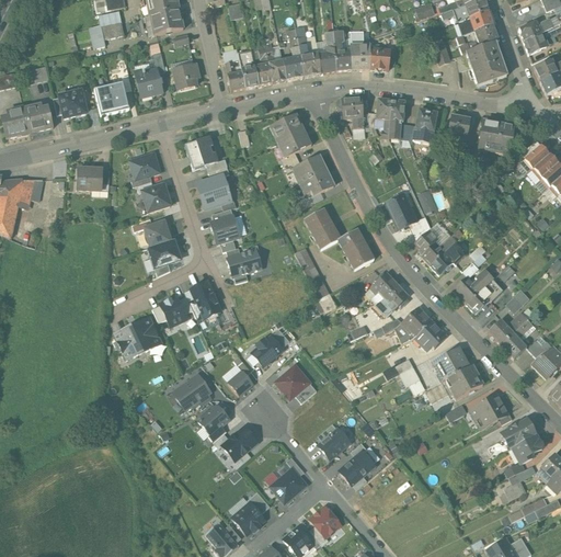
[(94,0),(96,10),(125,6),(124,0),(94,0)]
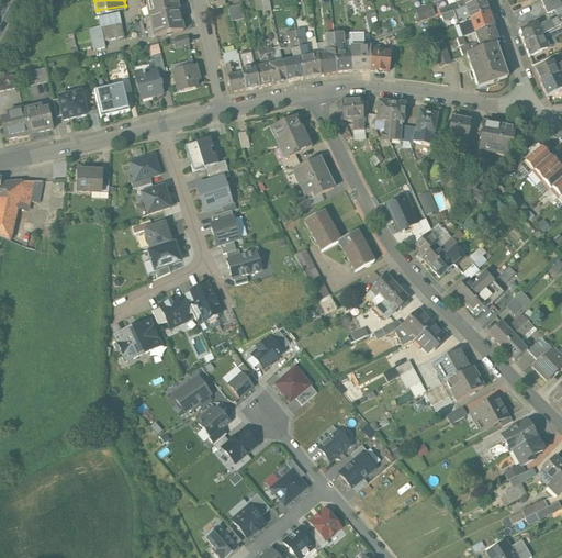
[(146,0),(147,3),(149,2),(152,12),(179,7),(177,0),(146,0)]
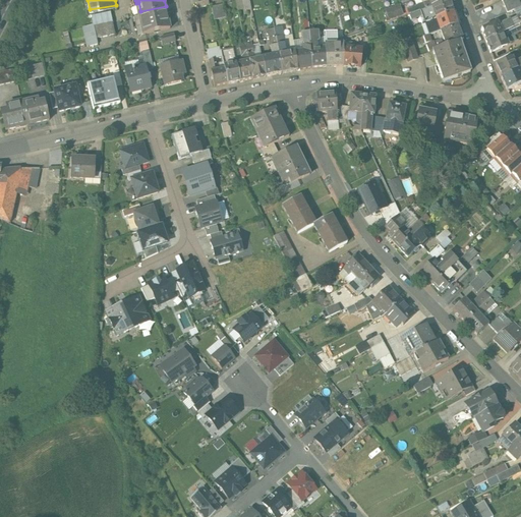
[(391,16),(406,11),(403,0),(388,5),(391,16)]
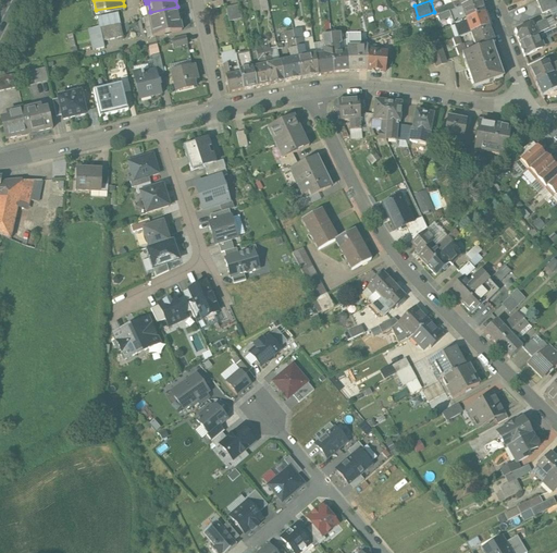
[(456,5),(449,8),(454,21),(457,20),(484,10),(481,0),(470,0),(461,3),(456,5)]
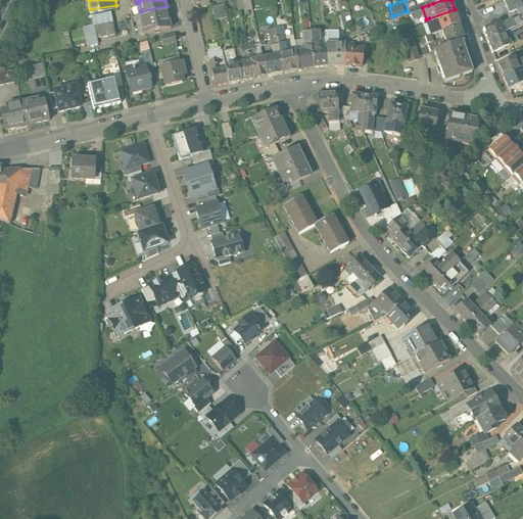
[(505,0),(509,9),(522,3),(520,0),(505,0)]
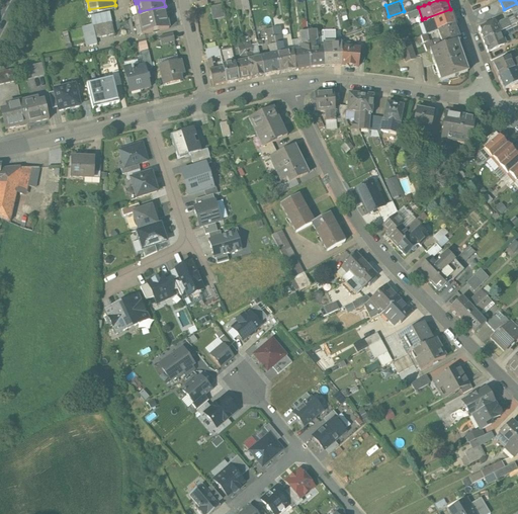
[(222,2),(209,5),(212,17),(225,14),(222,2)]
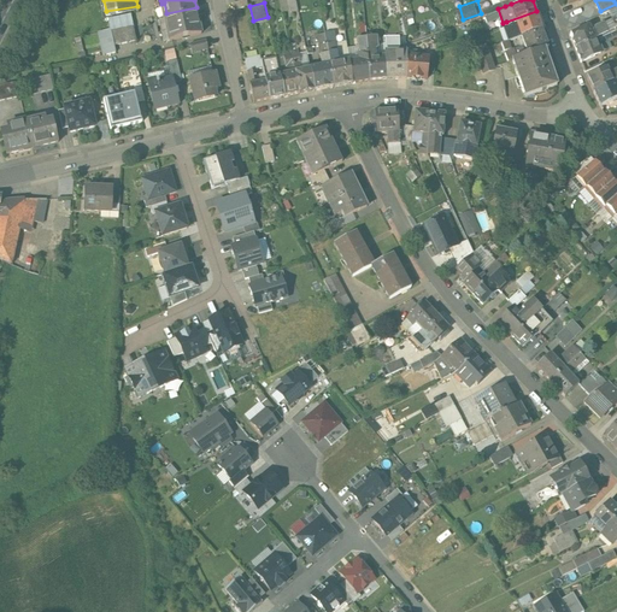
[(166,13),(159,16),(162,29),(168,28),(170,37),(201,30),(197,7),(166,13)]
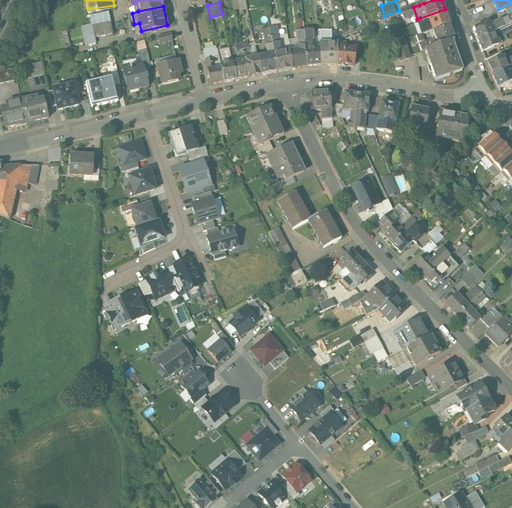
[(83,21),(87,41),(99,39),(96,20),(113,17),(112,7),(92,10),(94,19),(83,21)]
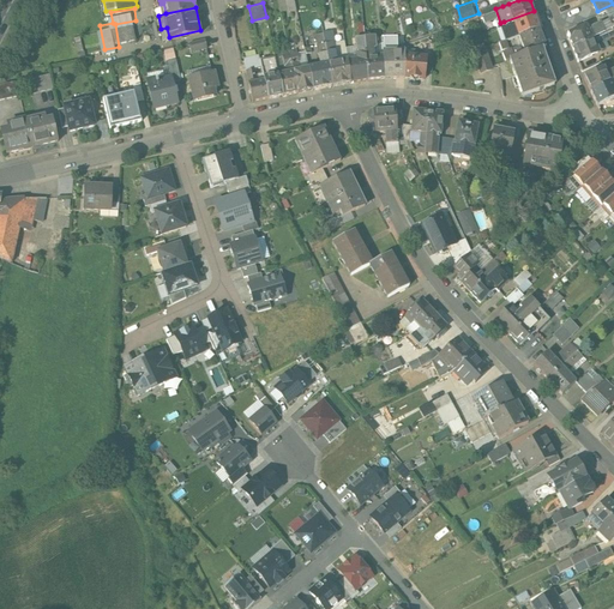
[(534,11),(504,22),(507,36),(518,32),(539,25),(534,11)]
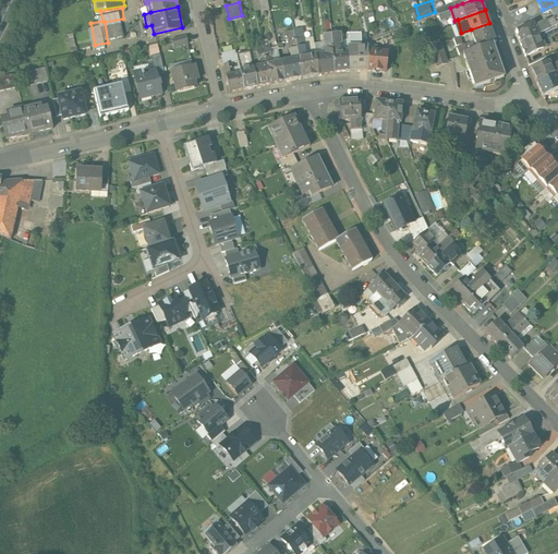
[(557,14),(546,21),(548,27),(557,22),(557,14)]
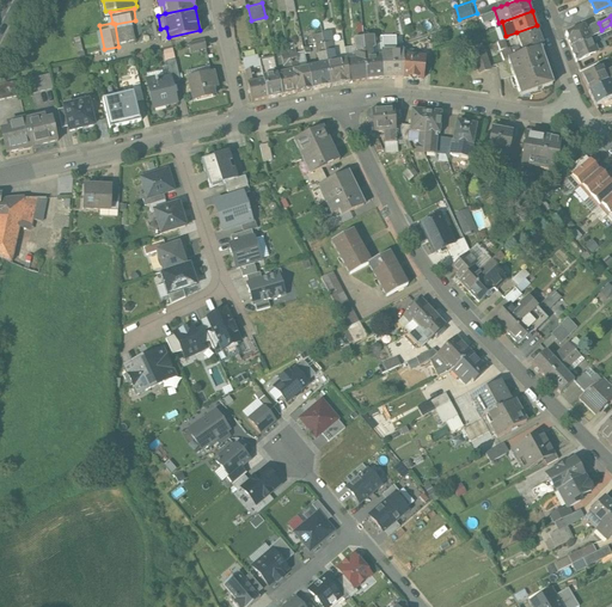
[(582,23),(564,31),(570,44),(601,30),(599,23),(587,28),(585,28),(582,23)]
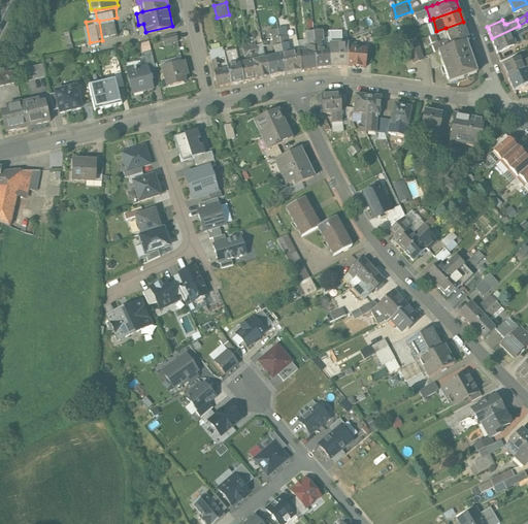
[(527,21),(519,26),(492,38),(496,51),(515,41),(513,36),(523,31),(522,29),(527,26),(527,21)]
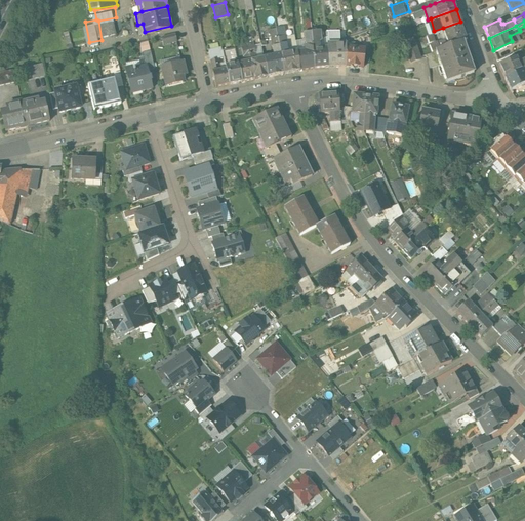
[(460,22),(443,28),(446,38),(448,43),(461,39),(467,37),(460,22)]
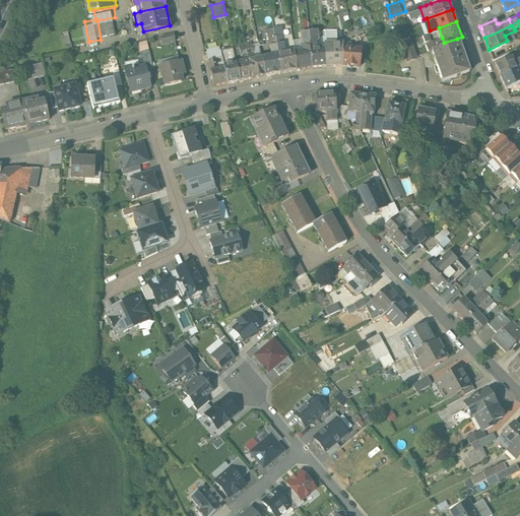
[(173,30),(159,34),(161,41),(175,38),(173,30)]
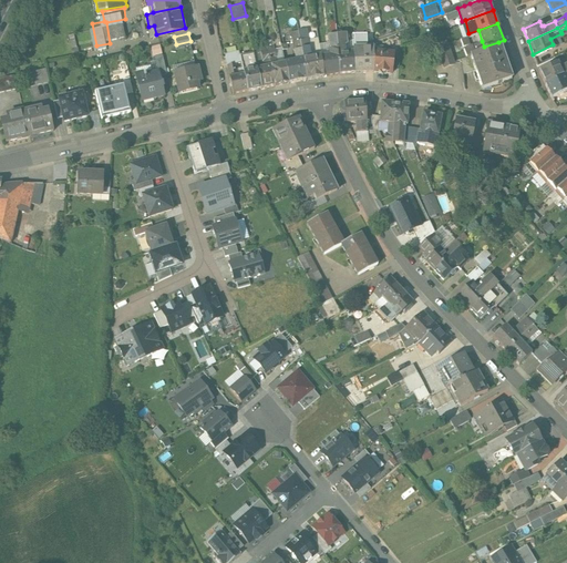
[(310,55),(307,38),(300,39),(303,57),(310,55)]
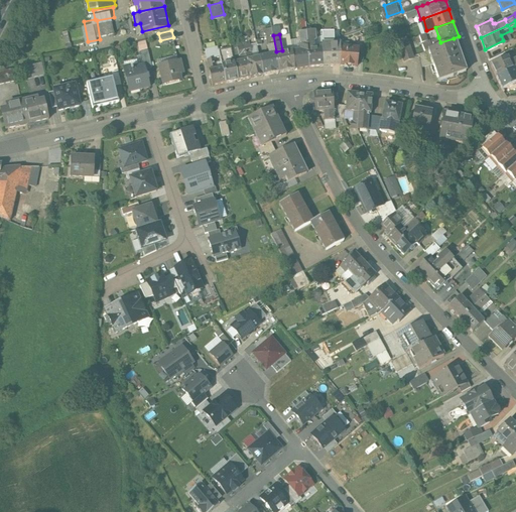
[(273,35),(266,36),(268,48),(271,50),(271,52),(276,51),(273,35)]
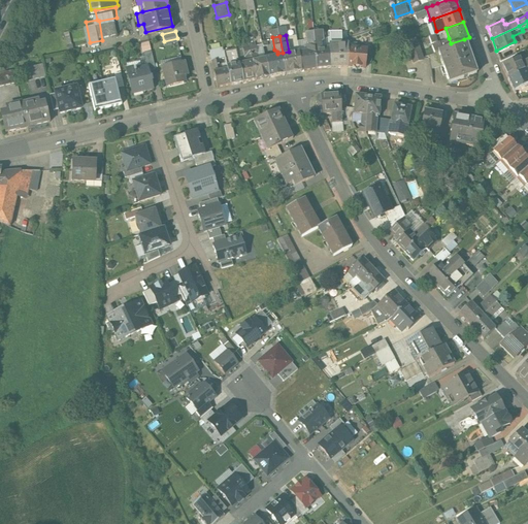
[(315,46),(314,36),(305,37),(307,47),(315,46)]
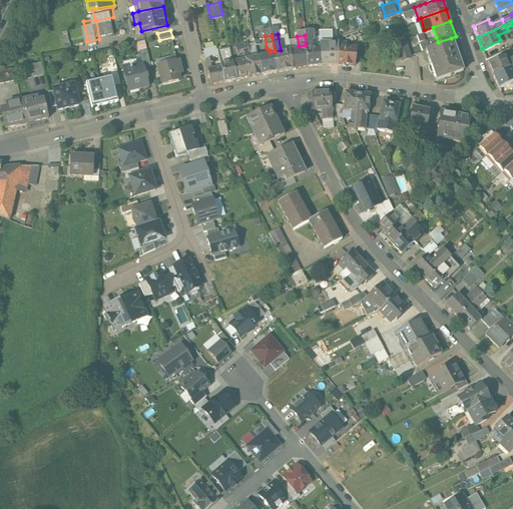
[(405,37),(395,40),(401,57),(411,53),(405,37)]
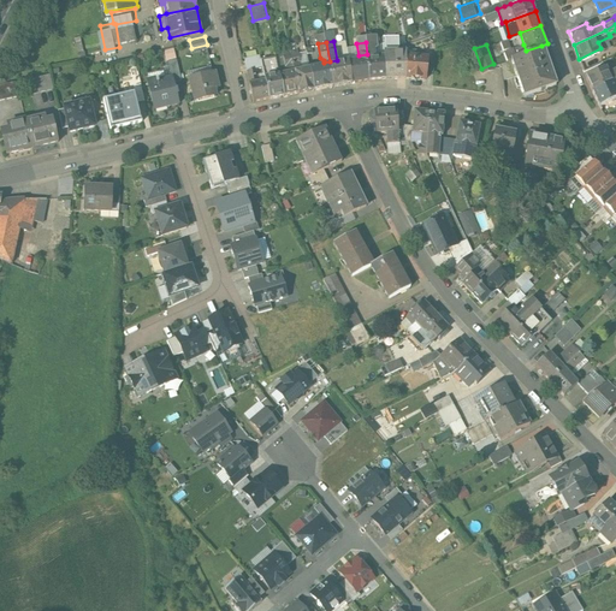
[(521,45),(520,45),(503,49),(507,58),(514,55),(526,51),(523,45),(521,45)]
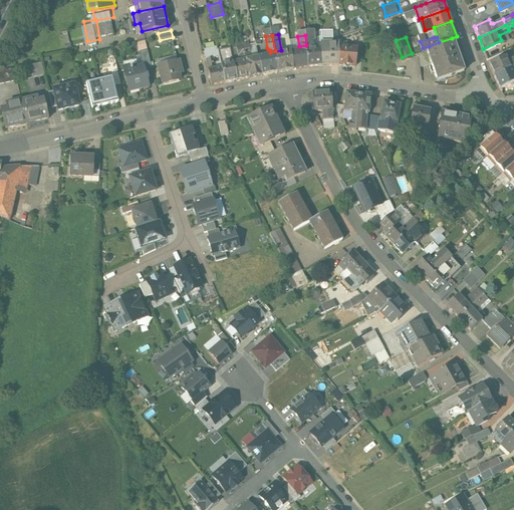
[(338,38),(330,39),(319,40),(320,44),(321,61),(334,61),(338,61),(338,40),(338,38)]
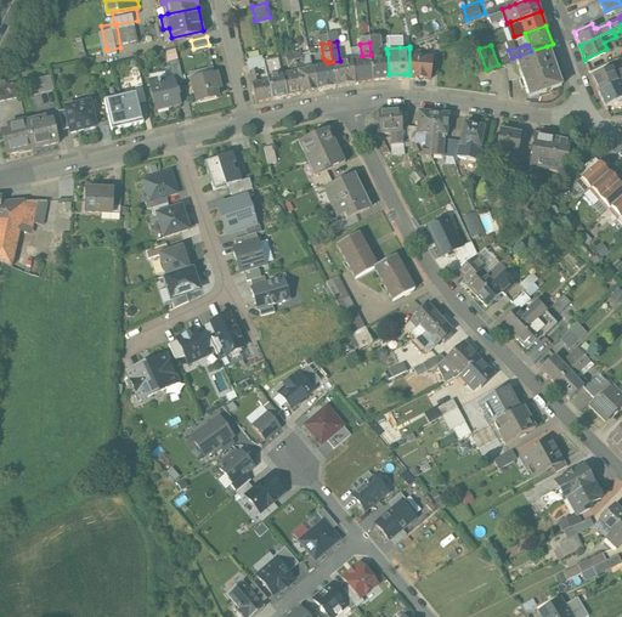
[(531,51),(519,56),(522,64),(519,66),(525,84),(529,81),(532,92),(560,83),(547,46),(531,51)]
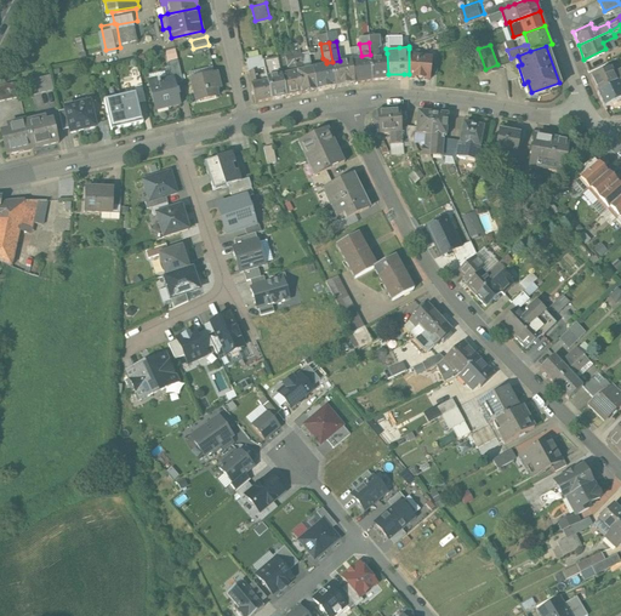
[(431,55),(419,53),(419,51),(416,47),(415,49),(409,49),(409,74),(428,77),(431,55)]
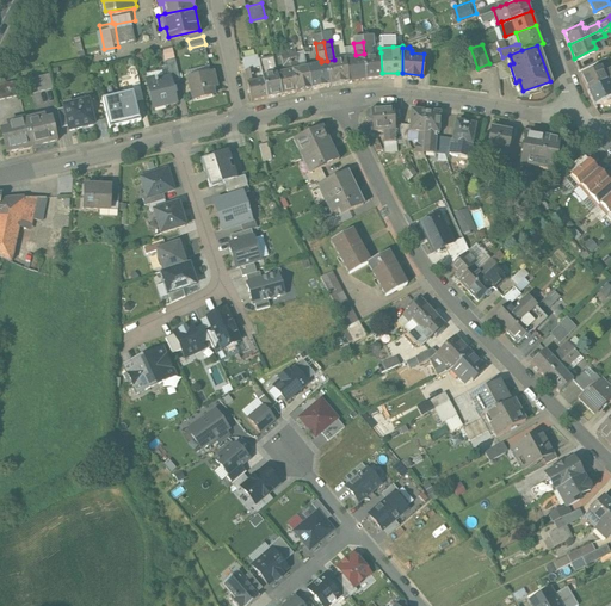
[(296,50),(288,51),(291,68),(298,67),(297,62),(298,62),(296,50)]
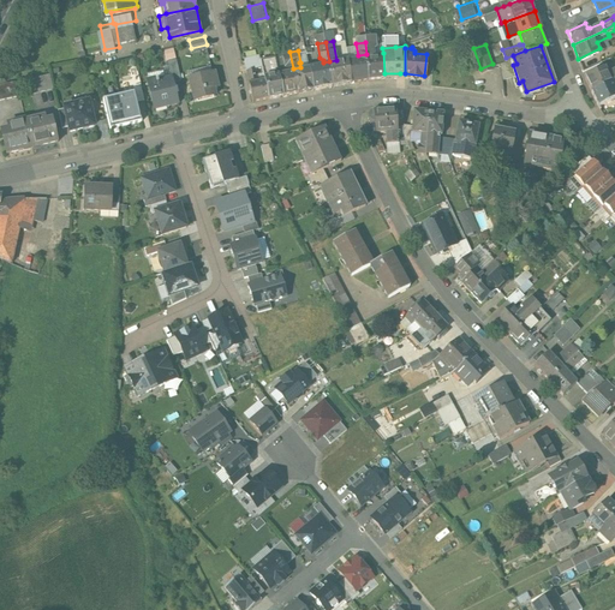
[(290,52),(282,53),(285,66),(286,66),(287,71),(293,69),(290,52)]
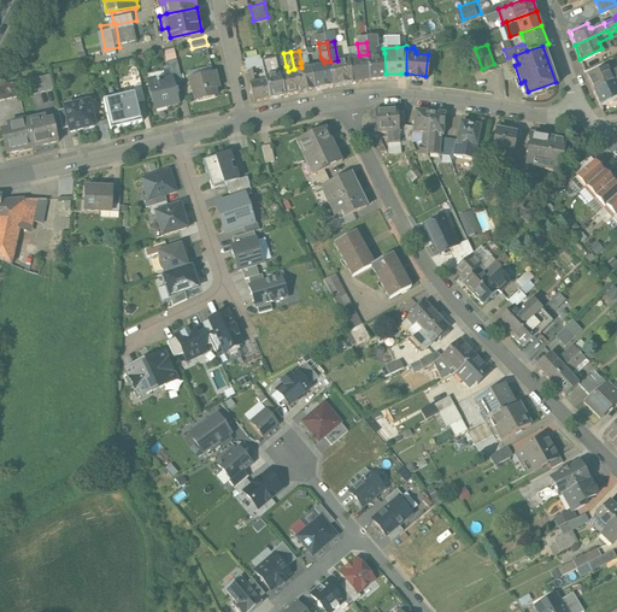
[(259,53),(245,57),(247,68),(256,65),(257,65),(262,64),(259,53)]
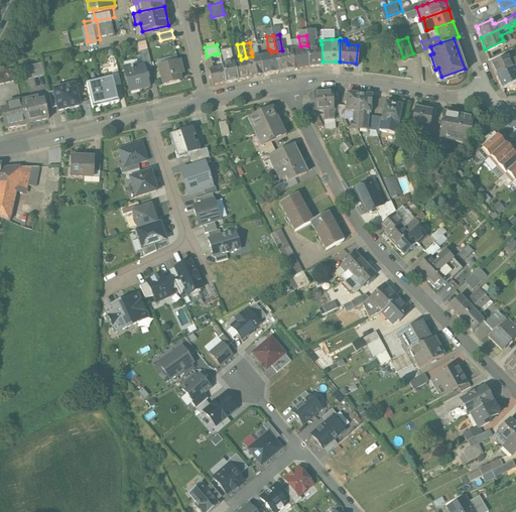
[(323,61),(321,44),(312,44),(307,45),(308,64),(309,64),(323,61)]
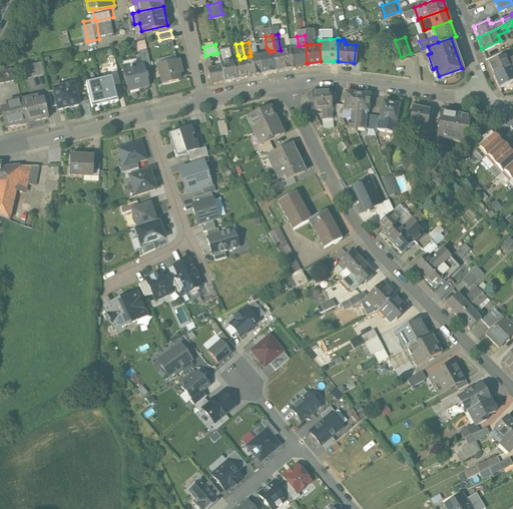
[(235,77),(228,45),(216,48),(220,63),(223,79),(235,77)]
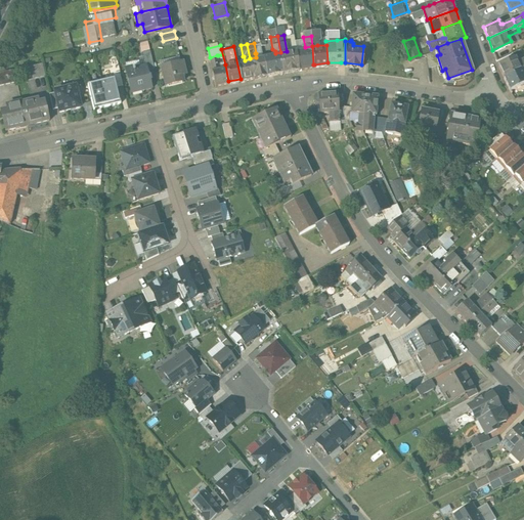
[(305,47),(296,49),(299,67),(313,65),(312,46),(305,47)]
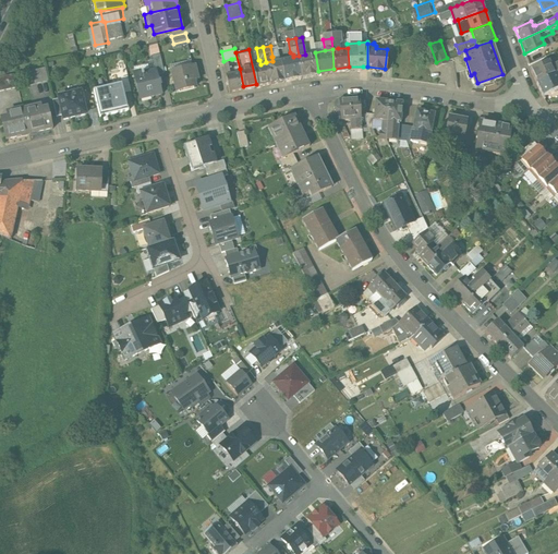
[(459,52),(452,55),(455,69),(468,64),(465,60),(465,59),(469,58),(465,50),(459,52)]
